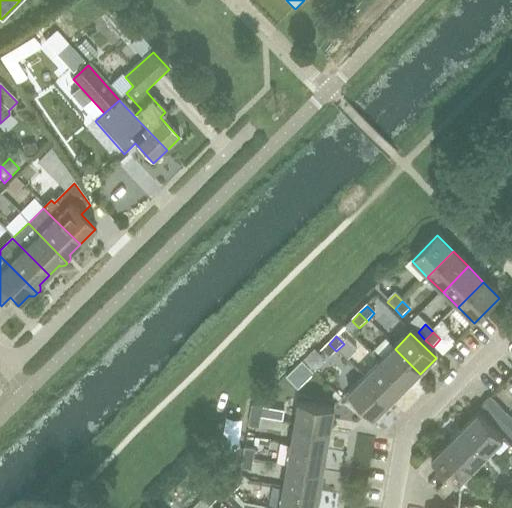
[(443,342),(440,339),(433,347),(443,357),(452,348),(445,340),(443,342)]
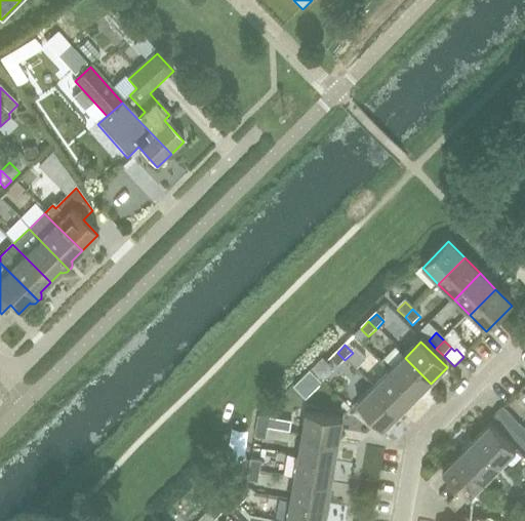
[(337,368),(345,360),(337,353),(329,360),(337,368)]
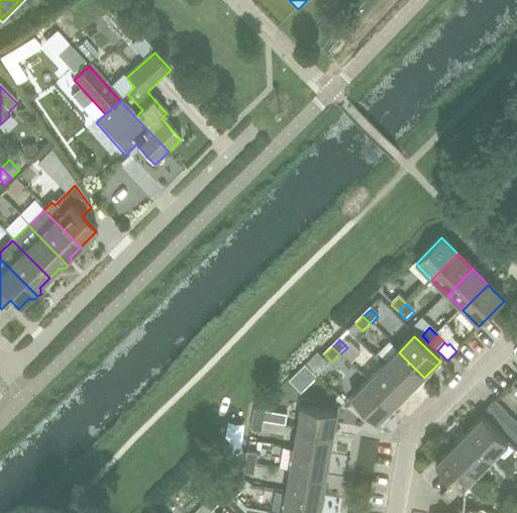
[(424,378),(399,352),(383,368),(409,393),(424,378)]
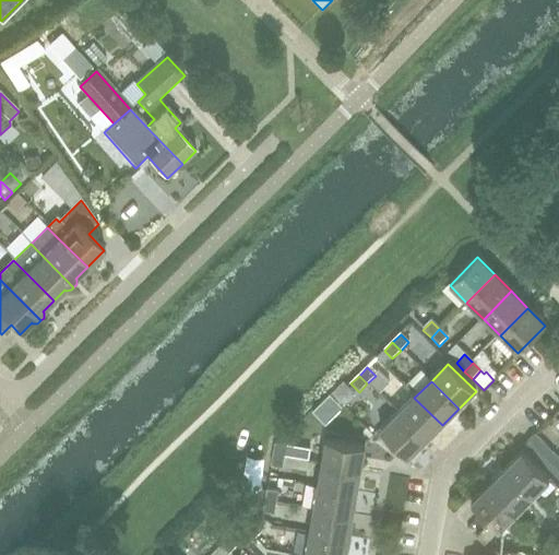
[(442,425),(414,398),(397,414),(425,443),(442,425)]
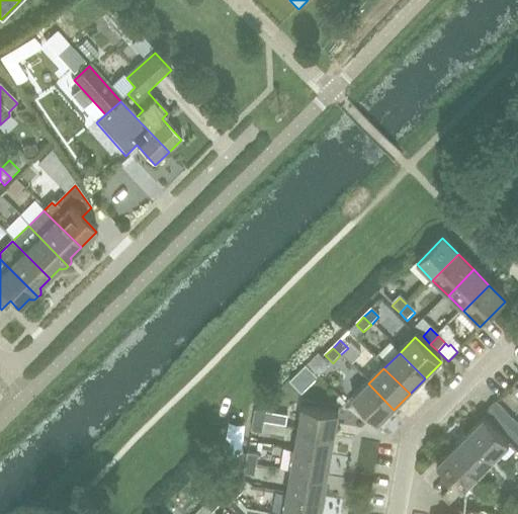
[(394,410),(368,383),(352,400),(378,425),(394,410)]
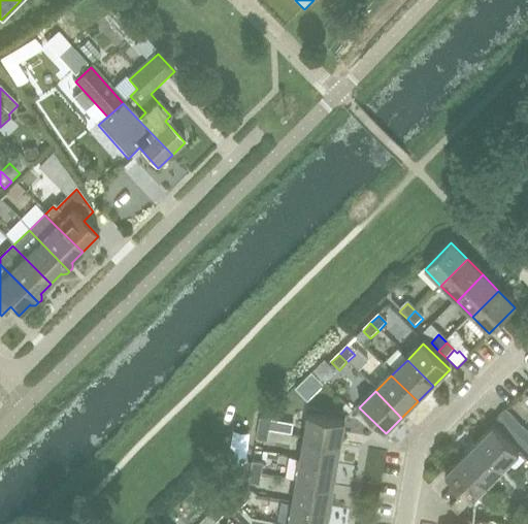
[(496,422),(517,443),(526,433),(505,413),(496,422)]
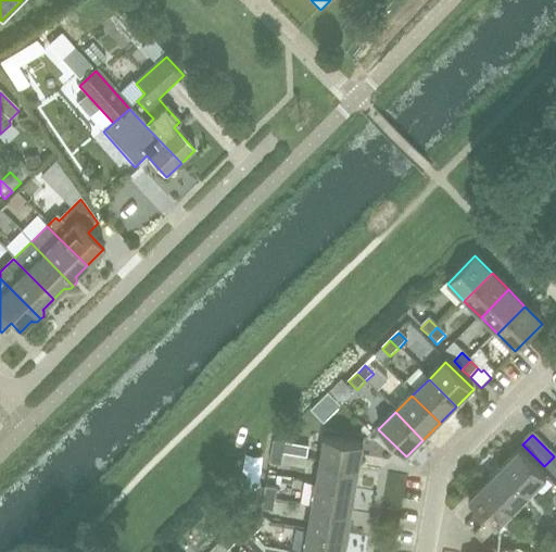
[(325,439),(320,463),(358,469),(363,446),(325,439)]
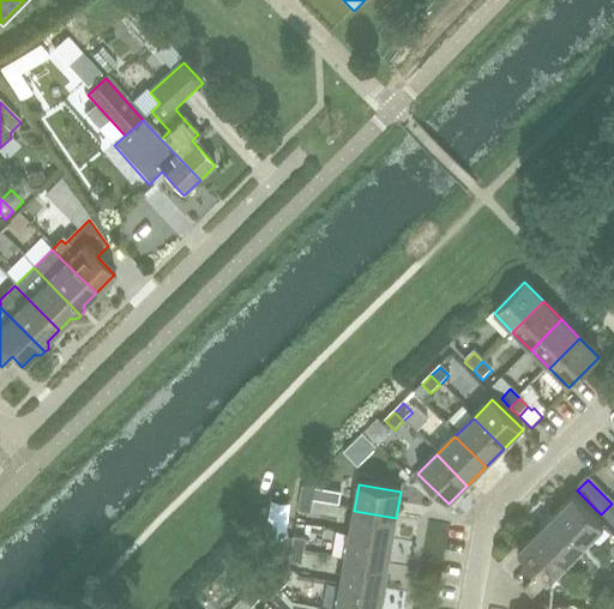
[(302,488),(300,501),(312,504),(314,490),(302,488)]
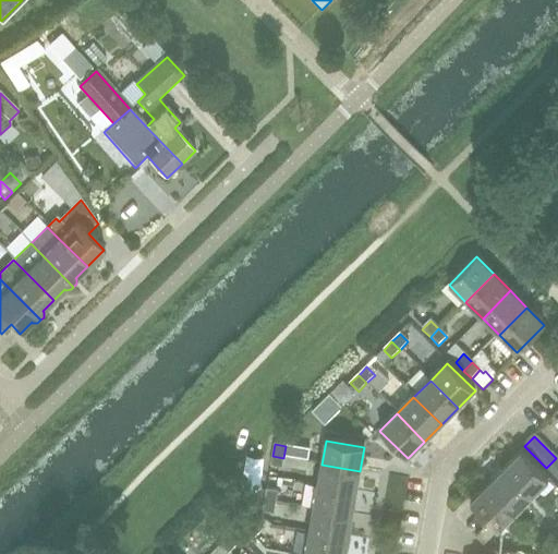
[(521,453),(505,470),(532,497),(548,481),(521,453)]
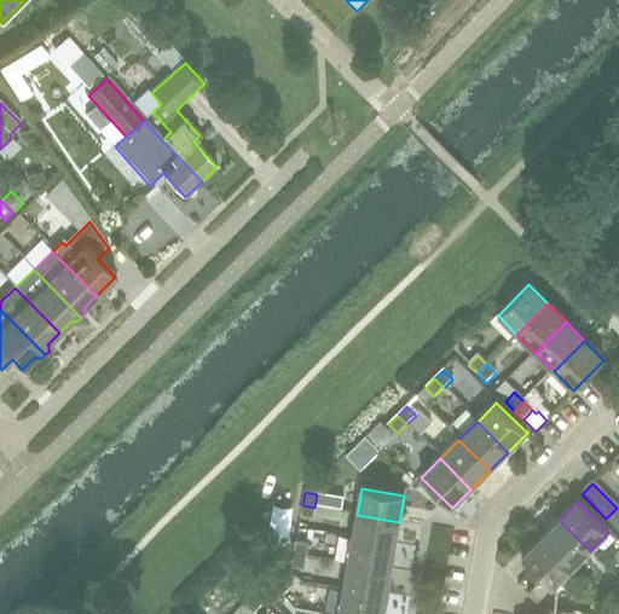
[(312,520),(314,508),(302,505),(300,517),(312,520)]
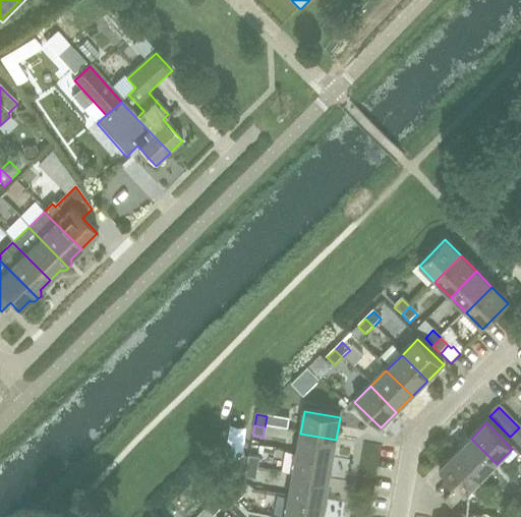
[(520,429),(519,427),(510,437),(520,448),(520,429)]
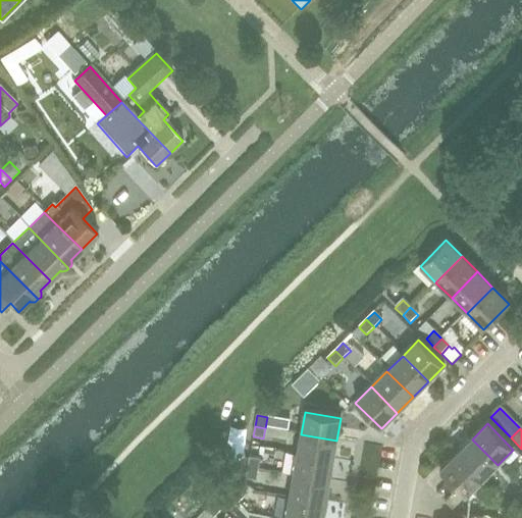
[(333,462),(336,441),(301,434),(297,456),(333,462)]
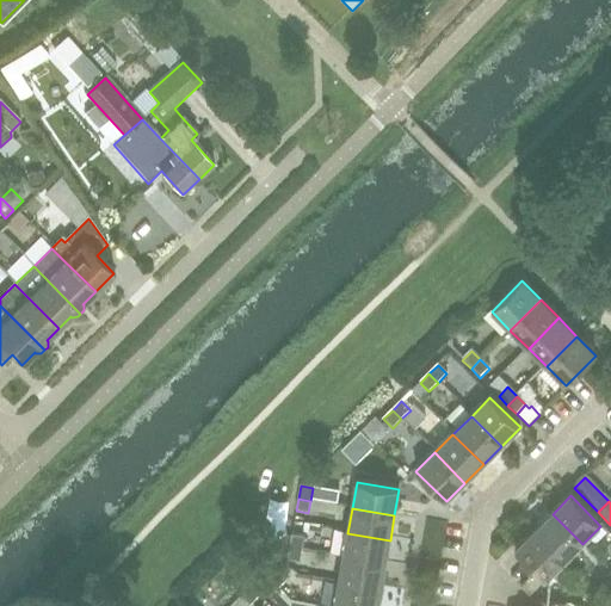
[(582,544),(553,514),(534,532),(563,562),(582,544)]
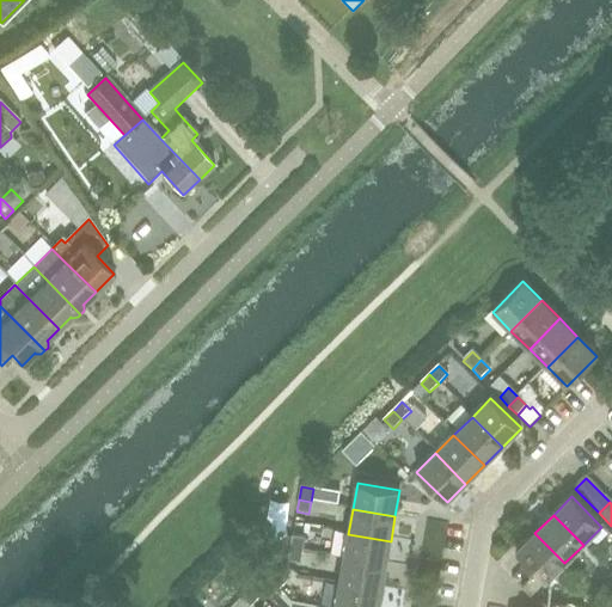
[(564,563),(534,533),(516,552),(546,582),(564,563)]
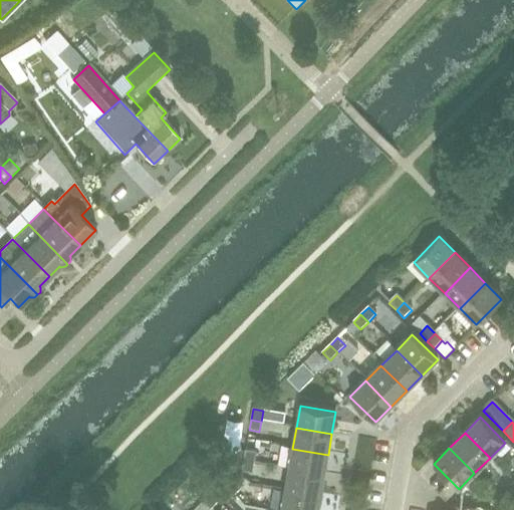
[(324,476),(328,455),(292,449),(288,470),(324,476)]
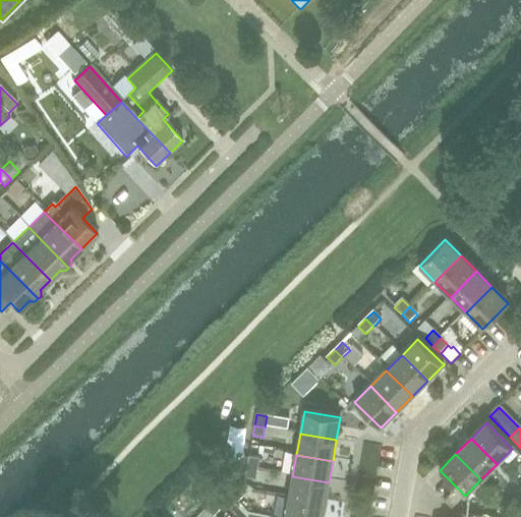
[(248,458),(246,468),(257,470),(259,460),(248,458)]
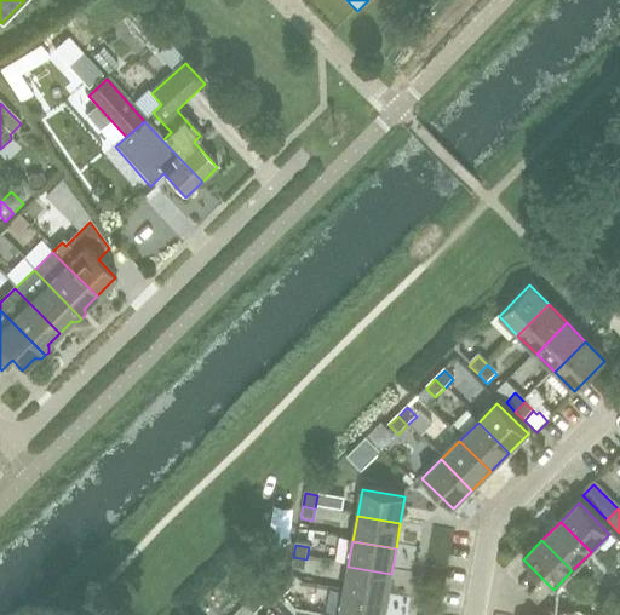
[(304,573),(306,559),(293,557),(291,570),(304,573)]
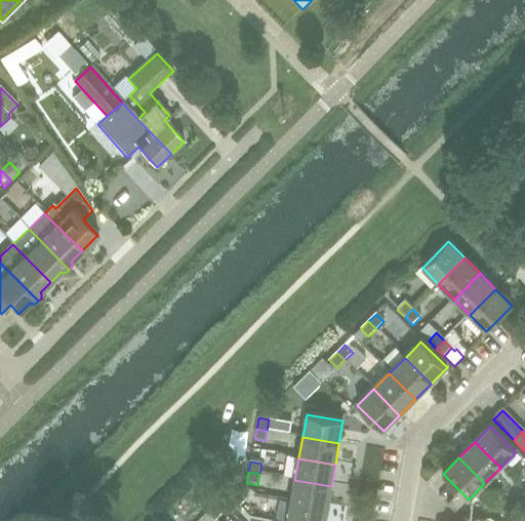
[(327,509),(331,486),(294,480),(291,503),(327,509)]
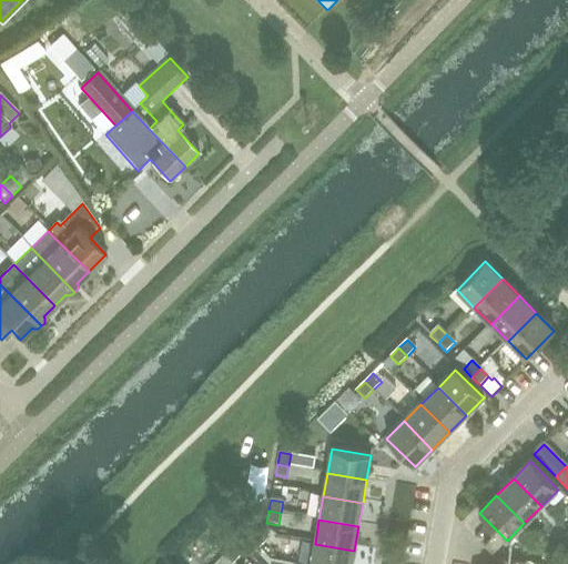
[(259,532),(251,540),(259,549),(267,540),(259,532)]
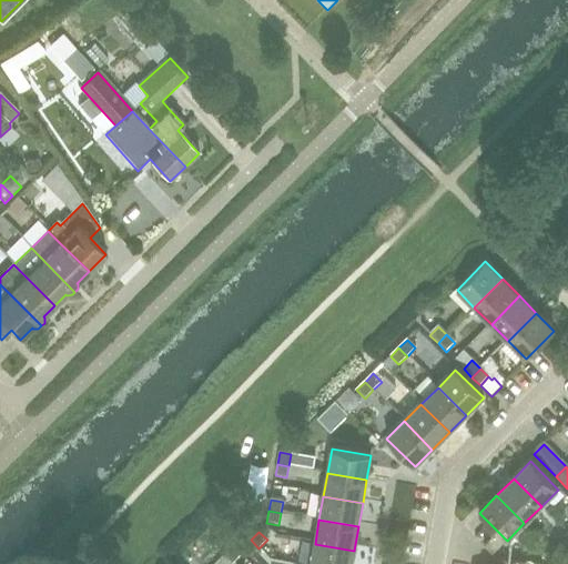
[(493,555),(504,544),(496,536),(484,547),(493,555)]
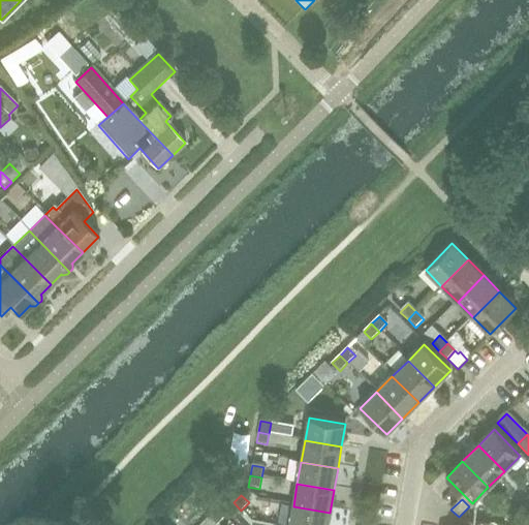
[(209,518),(217,511),(209,502),(200,511),(209,518)]
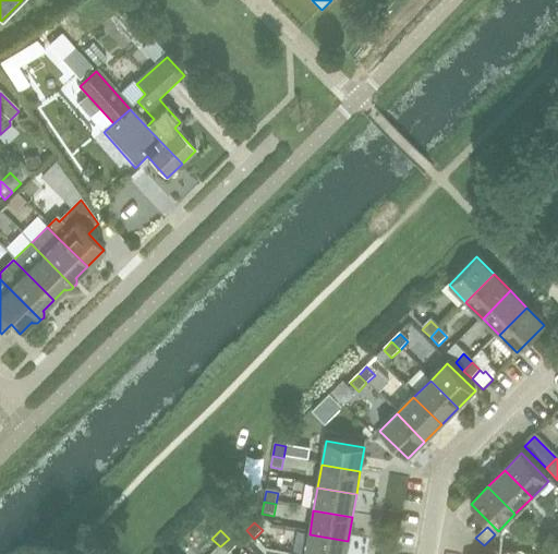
[(254,539),(246,530),(238,539),(246,546),(254,539)]
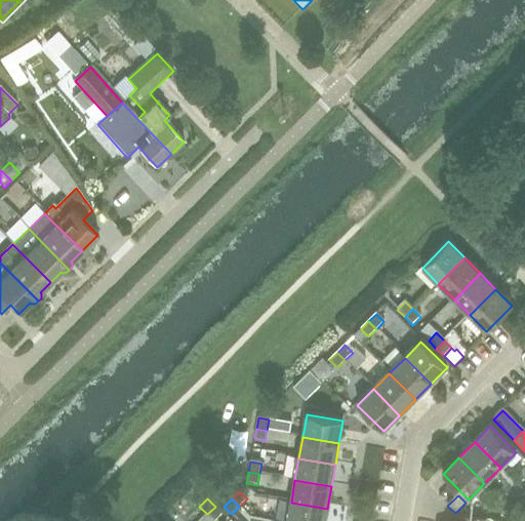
[(325,520),(327,509),(291,503),(288,520),(325,520)]
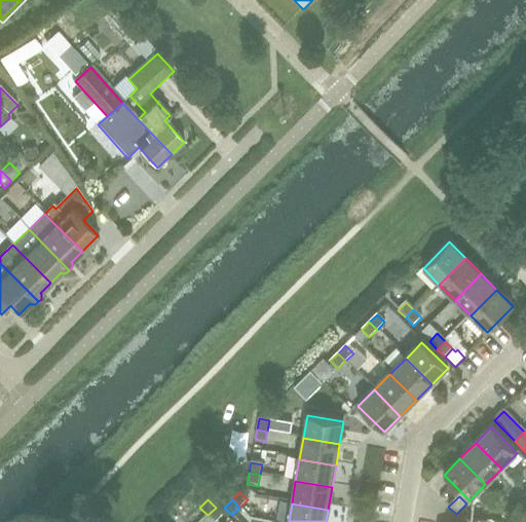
[(223,515),(216,508),(208,515),(213,521),(217,521),(223,515)]
